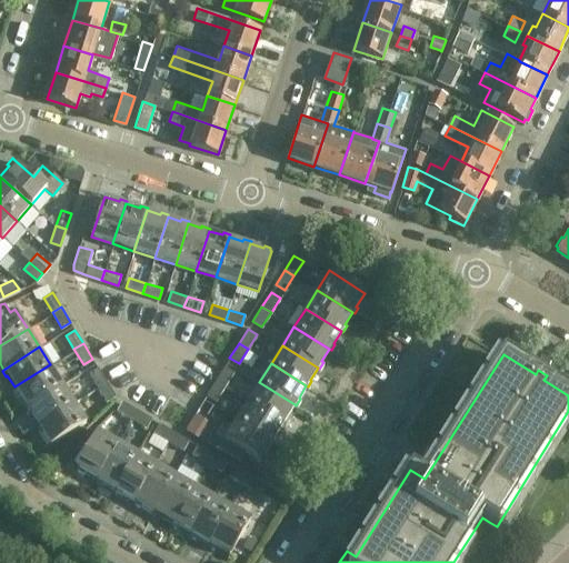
[(15,386),(13,388),(17,394),(19,393),(27,406),(62,383),(50,364),(15,386)]
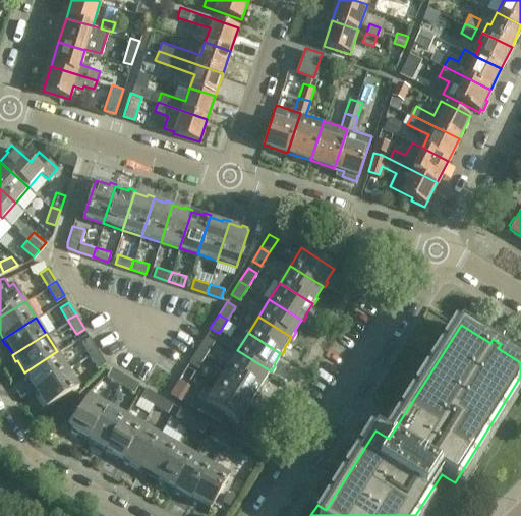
[(206,335),(196,349),(206,354),(214,340),(206,335)]
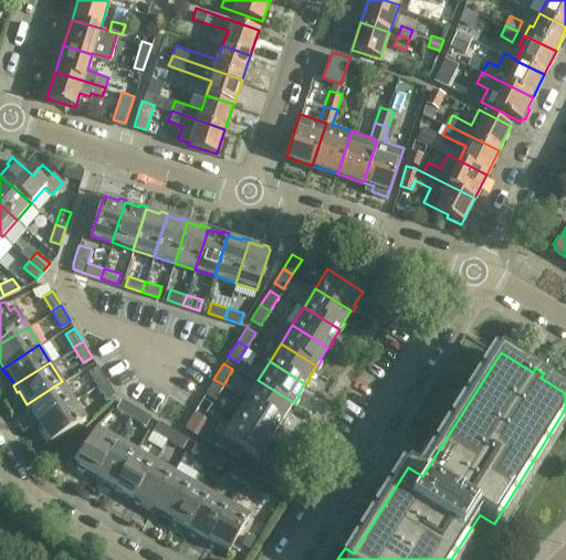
[(87,370),(96,386),(106,379),(97,365),(87,370)]
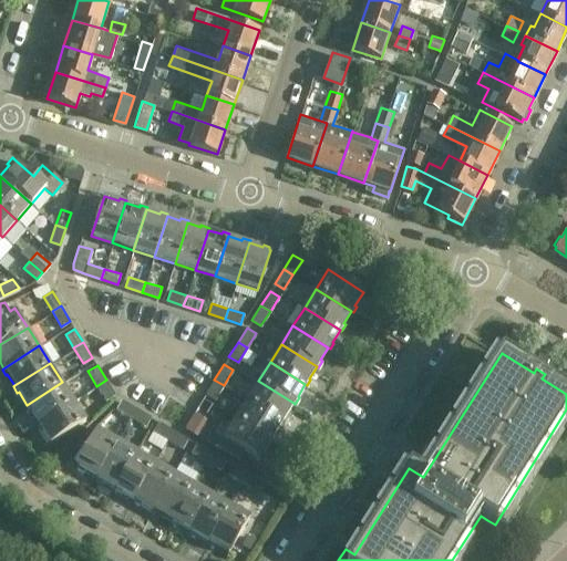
[(115,394),(106,380),(96,386),(105,400),(115,394)]
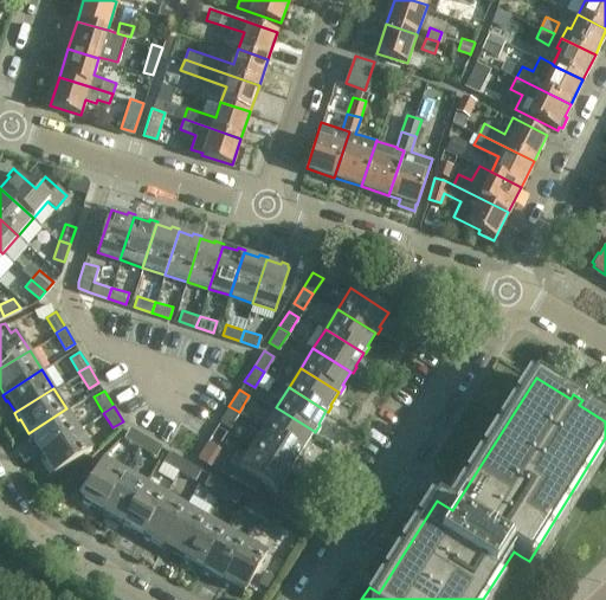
[(239,412),(229,406),(219,420),(230,426),(239,412)]
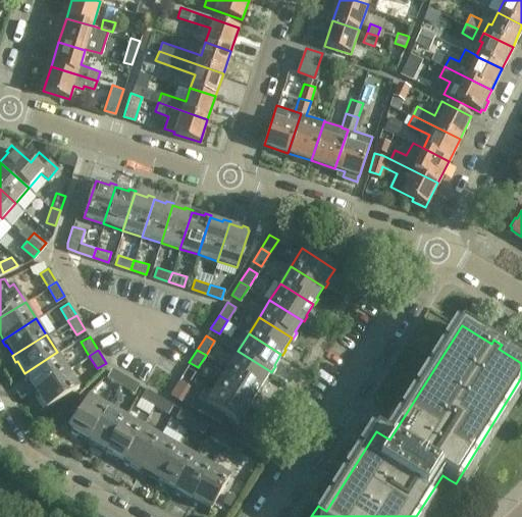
[(238,351),(226,368),(260,388),(261,389),(265,383),(263,382),(270,371),(238,351)]
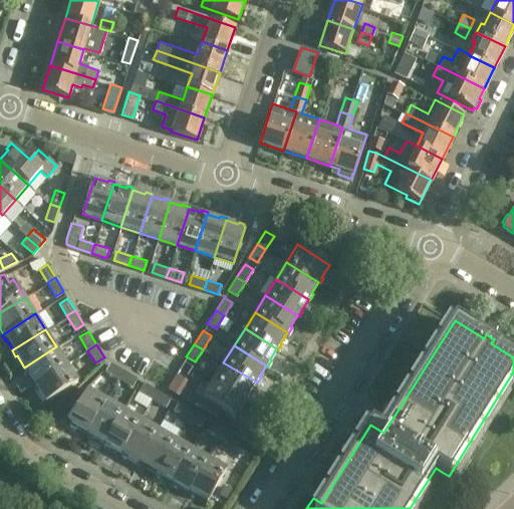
[(24,367),(22,368),(26,372),(27,372),(34,384),(66,363),(56,346),(24,367)]
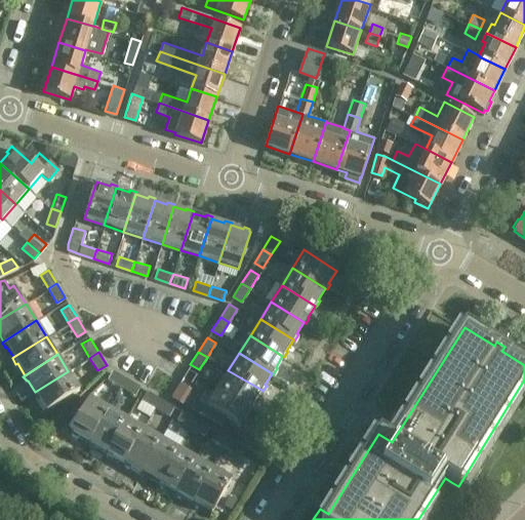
[(120,386),(125,377),(112,370),(108,378),(120,386)]
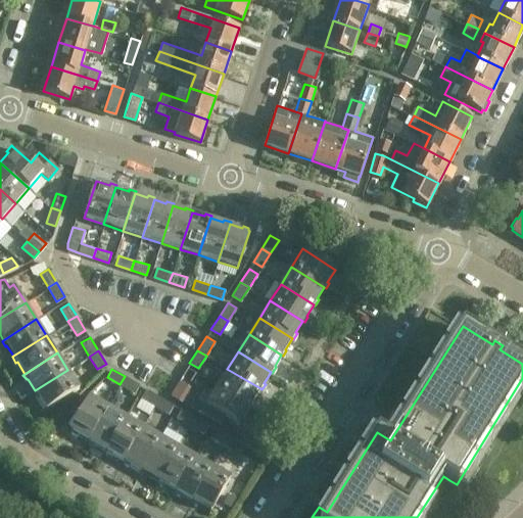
[(227,369),(217,385),(250,405),(251,406),(254,402),(253,401),(260,388),(227,369)]
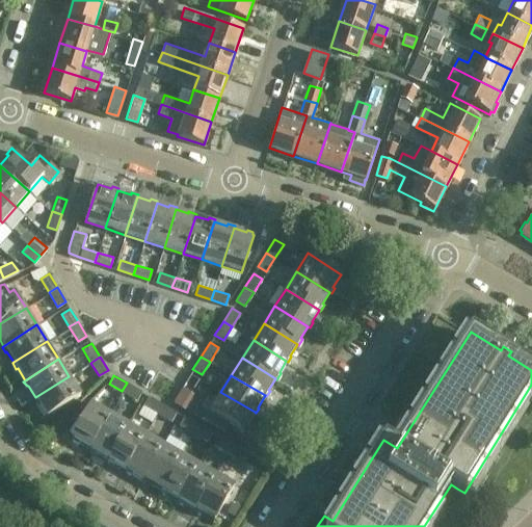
[(35,397),(34,398),(37,403),(38,402),(47,415),(80,393),(69,376),(35,397)]
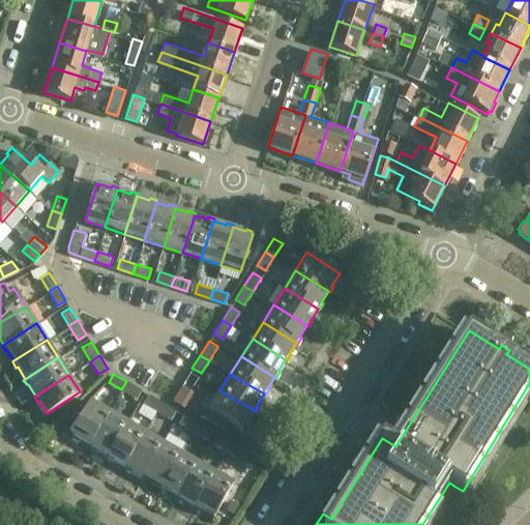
[(126,381),(122,389),(137,398),(141,389),(126,381)]
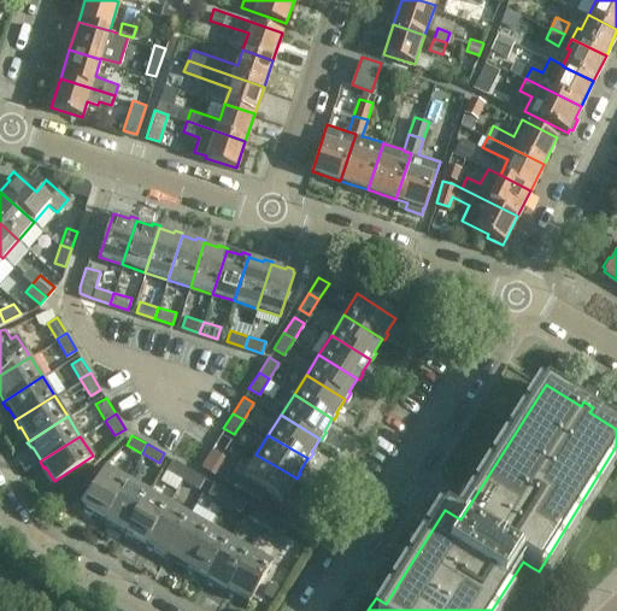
[(211,447),(200,465),(215,474),(225,456),(211,447)]
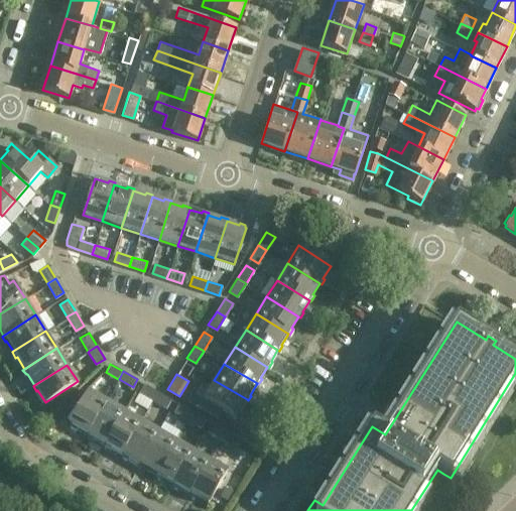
[(214,380),(204,397),(236,417),(238,418),(242,412),(240,410),(247,399),(214,380)]
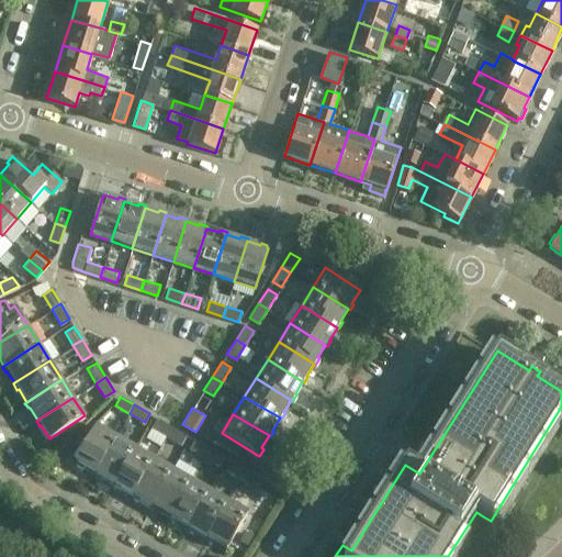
[(166,435),(171,426),(157,418),(152,427),(166,435)]
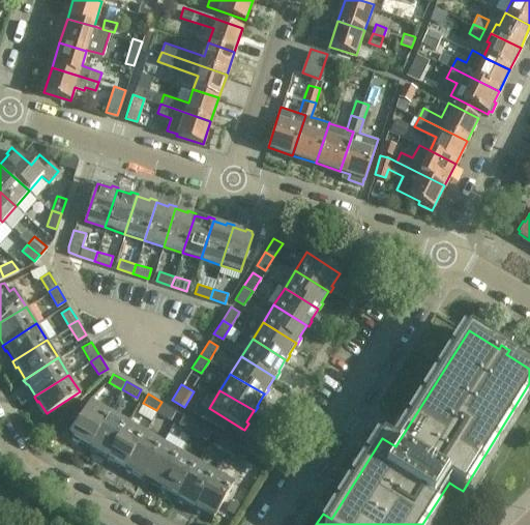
[(91,401),(71,435),(72,436),(71,437),(77,440),(78,439),(90,446),(110,411),(110,412),(113,407),(102,402),(99,406),(91,401)]
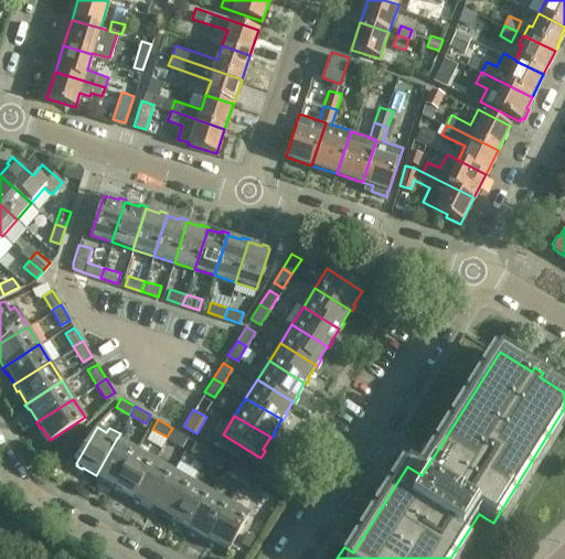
[(188,437),(172,428),(167,437),(182,445),(188,437)]
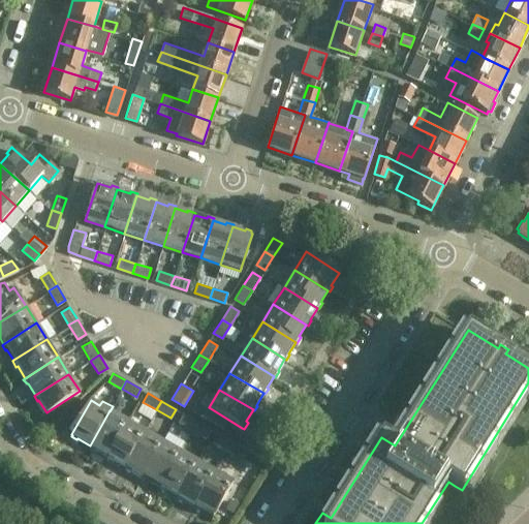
[(90,445),(89,447),(94,450),(95,448),(107,455),(127,421),(110,411),(110,410),(90,445)]
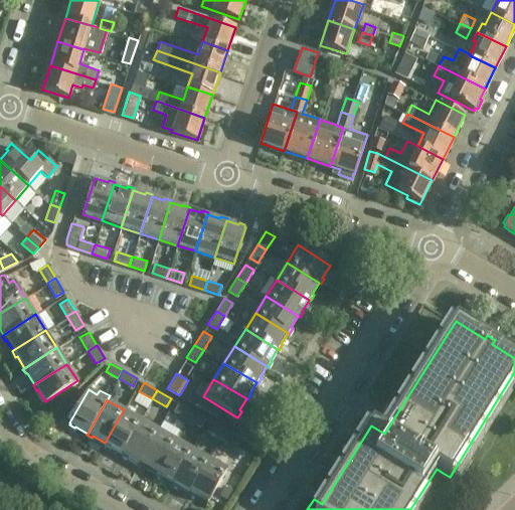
[(186,417),(191,409),(178,402),(173,410),(186,417)]
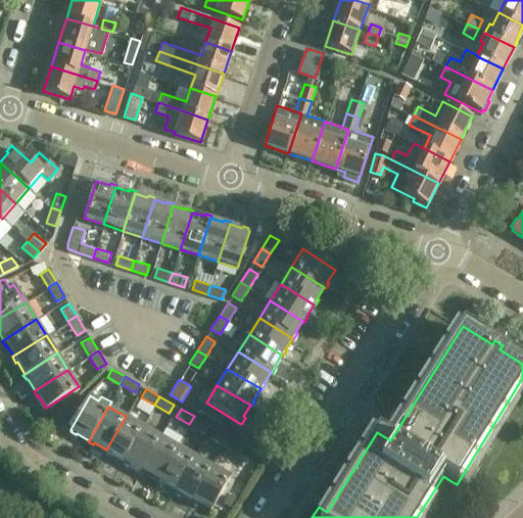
[(106,450),(105,452),(110,454),(111,453),(123,460),(142,426),(126,416),(106,450)]
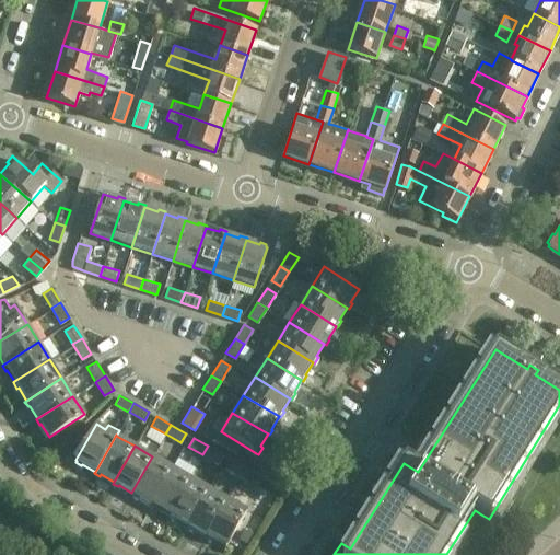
[(223,454),(208,446),(202,454),(218,463),(223,454)]
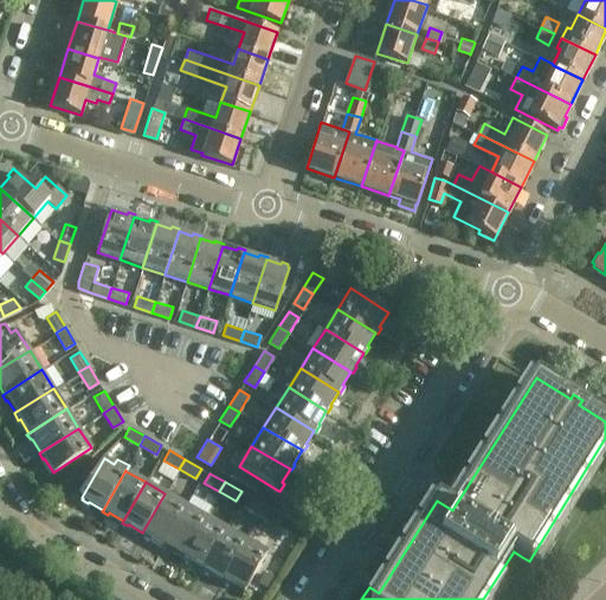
[(142,533),(142,534),(148,537),(149,536),(162,543),(185,504),(165,494),(142,533)]
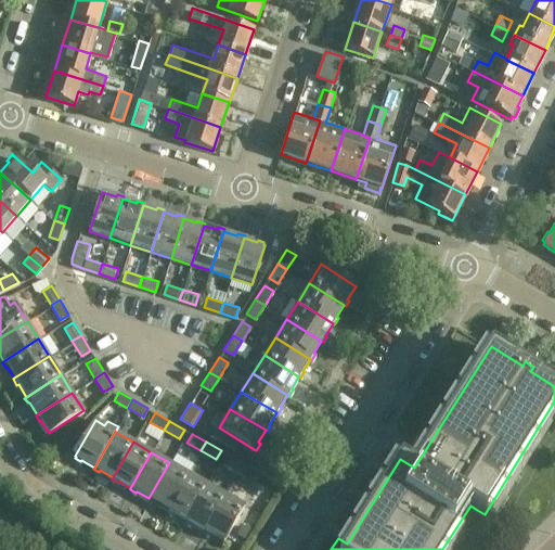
[(237,471),(242,462),(229,455),(223,463),(237,471)]
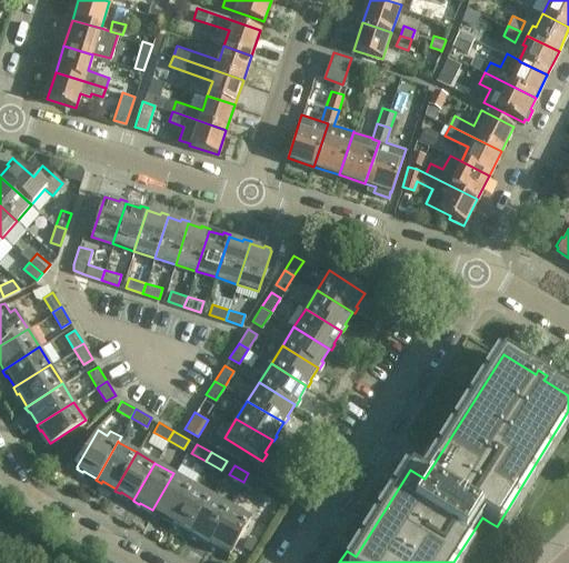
[(152,510),(151,512),(158,515),(159,514),(171,521),(192,484),(173,473),(152,510)]
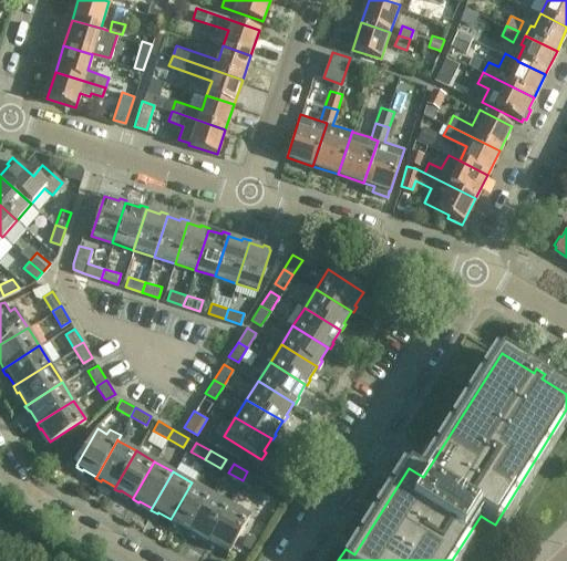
[(264,480),(247,471),(243,480),(258,490),(264,480)]
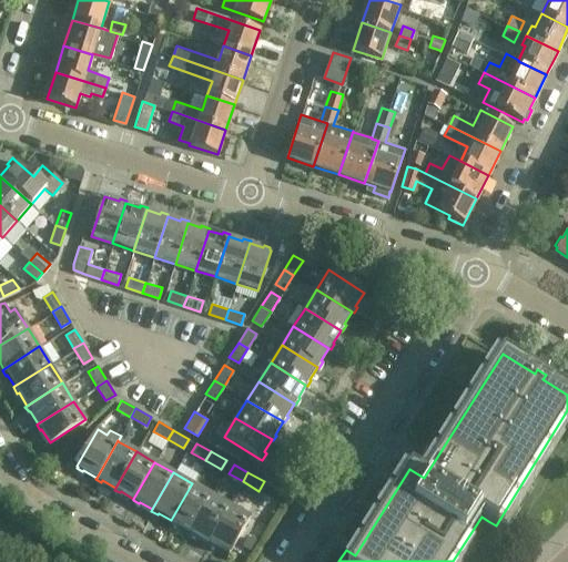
[(171,520),(170,522),(176,525),(178,523),(190,531),(203,509),(211,494),(192,483),(171,520)]
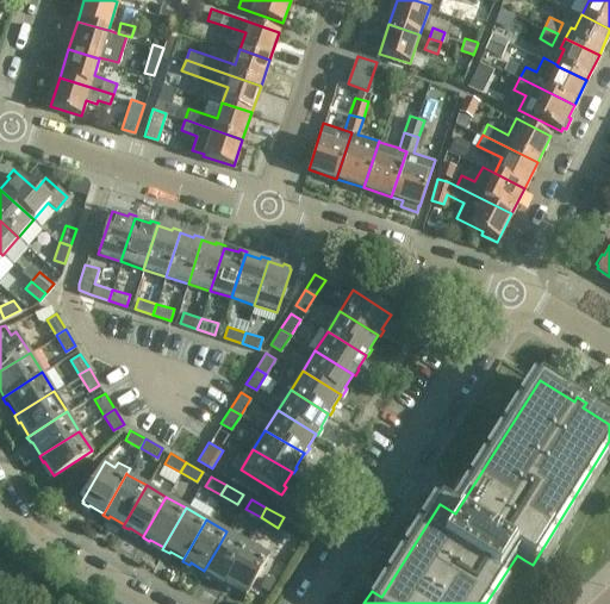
[(204,571),(203,572),(210,577),(211,574),(225,583),(247,542),(226,531),(218,547),(204,571)]
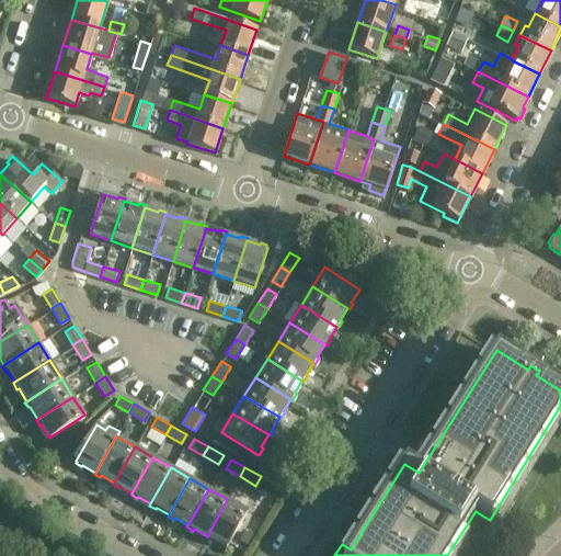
[(207,536),(206,539),(210,541),(212,539),(226,547),(247,510),(227,499),(207,536)]
